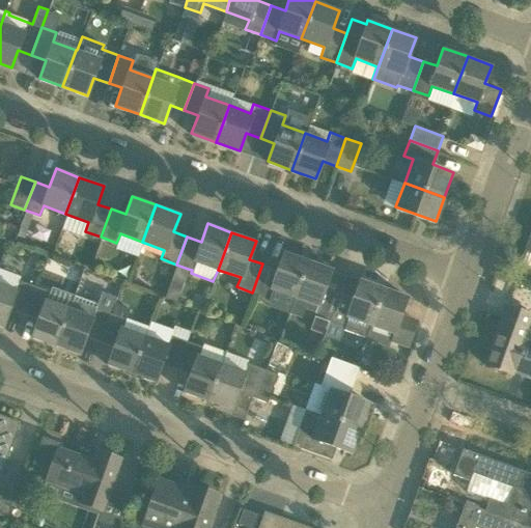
[(295,297),(308,260),(284,251),(278,269),(262,264),(252,293),(269,298),(273,288),(295,297)]
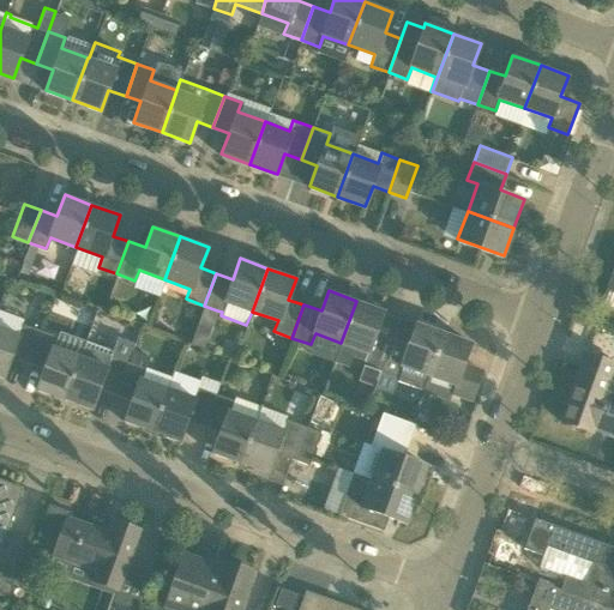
[(362,363),(380,369),(392,337),(377,331),(384,310),(383,309),(384,305),(371,300),(369,305),(356,301),(341,343),(338,350),(363,360),(362,363)]
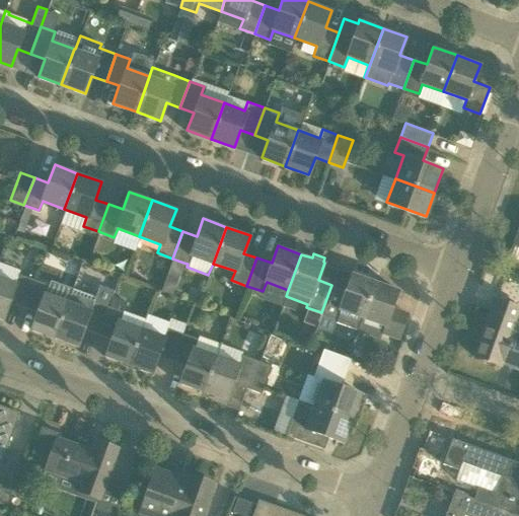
[(172,259),(166,276),(177,280),(183,263),(172,259)]
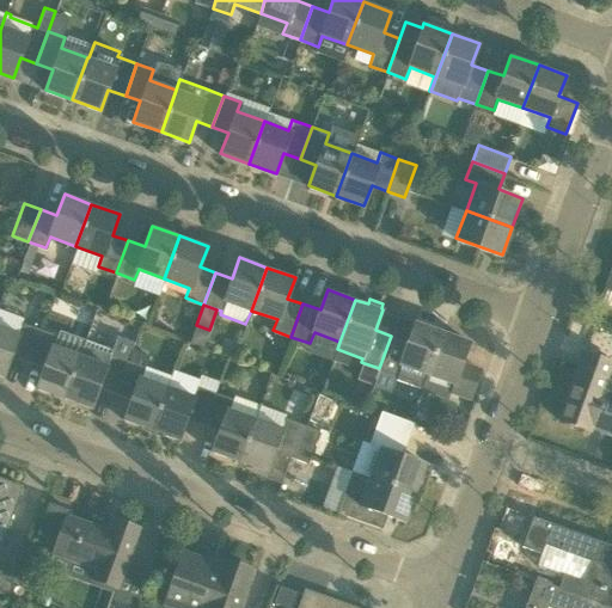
[(28,361),(40,329),(23,321),(18,333),(0,326),(0,373),(4,375),(12,355),(28,361)]
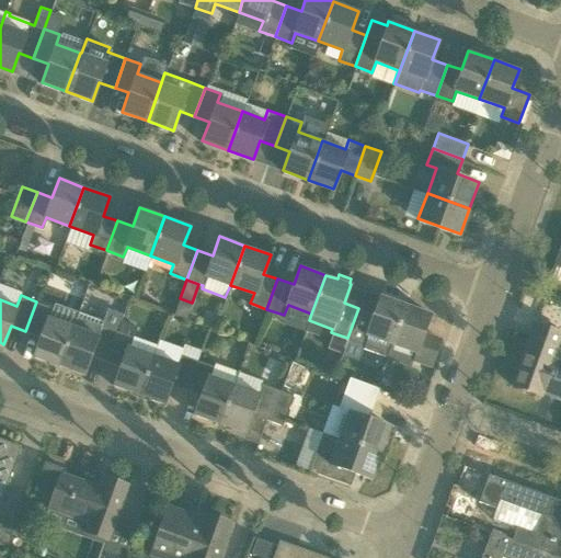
[(358,308),(347,338),(342,352),(358,359),(364,346),(386,354),(390,342),(391,342),(405,304),(380,295),(374,314),(358,308)]
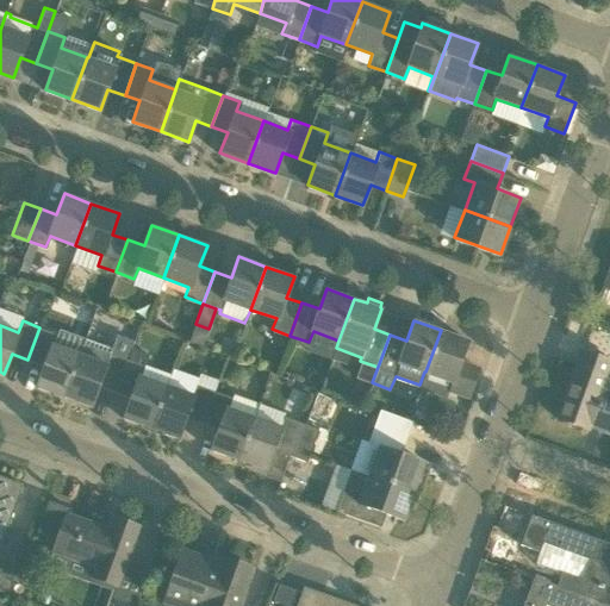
[(39,328),(27,360),(43,366),(36,386),(63,395),(79,355),(54,345),(58,333),(39,328)]
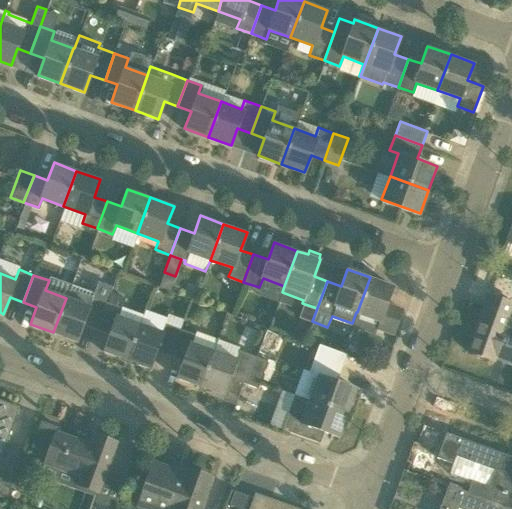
[(357,312),(379,320),(380,321),(387,303),(393,285),(370,277),(357,312)]
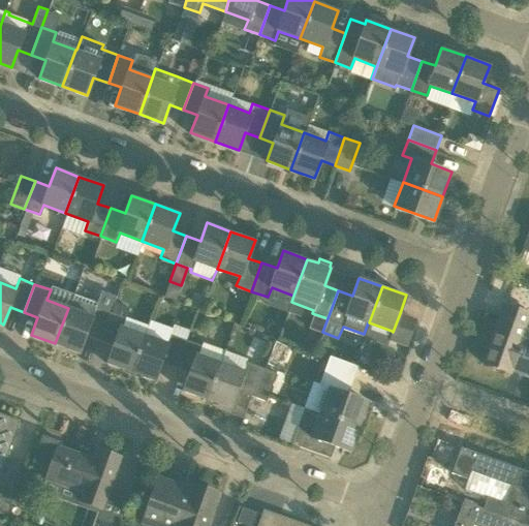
[(73,294),(68,308),(55,343),(80,352),(86,334),(99,339),(111,311),(94,306),(96,302),(73,294)]
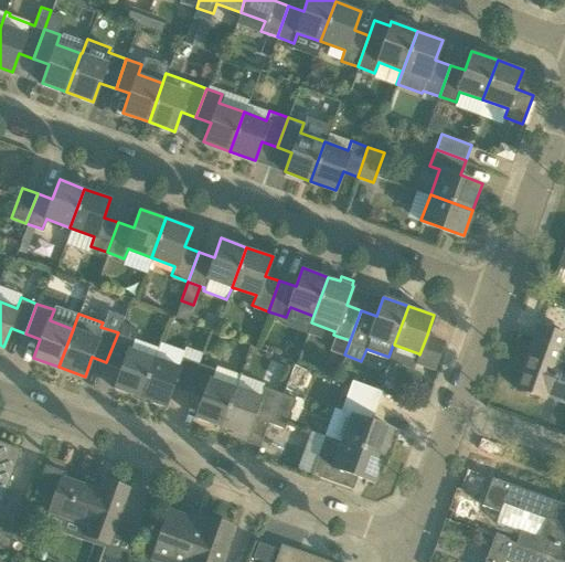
[(564,350),(564,332),(539,324),(516,386),(545,396),(546,393),(555,396),(555,398),(564,400),(564,363),(561,362),(564,350)]
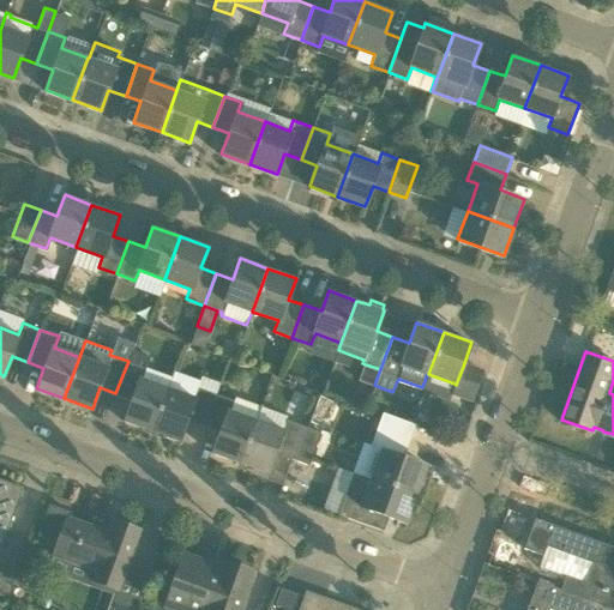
[(128,361),(115,393),(132,399),(124,420),(152,430),(167,388),(142,379),(146,368),(130,362),(128,361)]
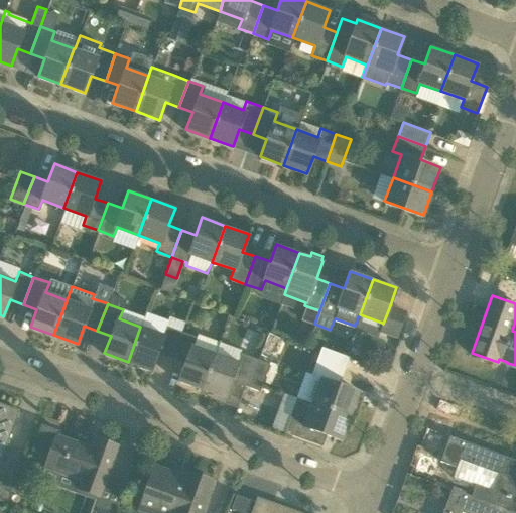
[(405,310),(390,305),(383,324),(382,323),(380,330),(397,336),(405,310)]
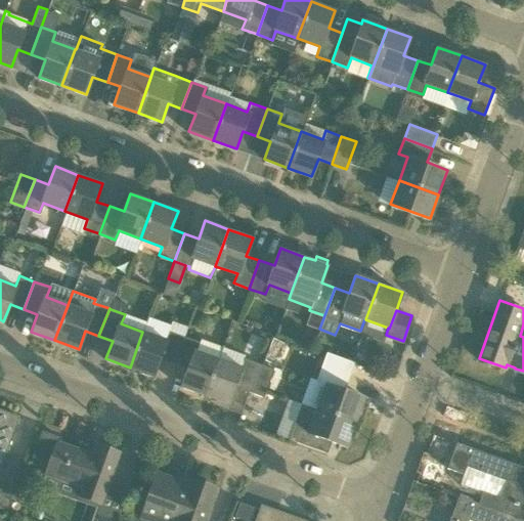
[(142,332),(130,367),(154,376),(160,358),(174,363),(184,336),(168,330),(165,340),(142,332)]
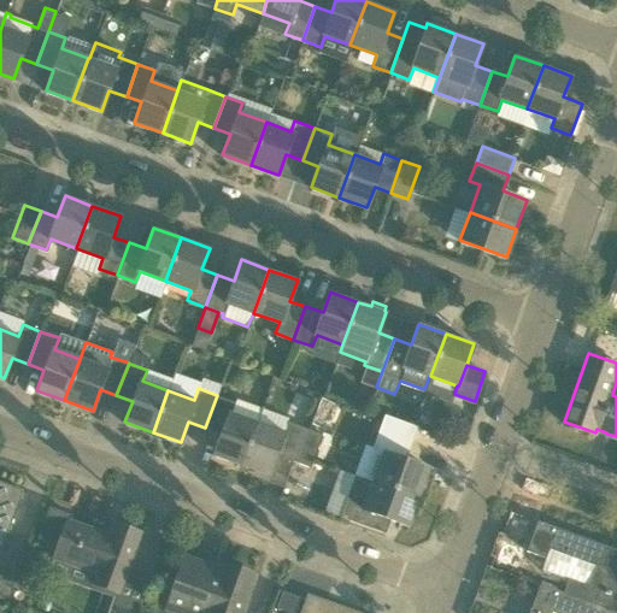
[(217,395),(205,428),(221,432),(212,454),(241,464),(256,422),(229,412),(234,401),(217,395)]
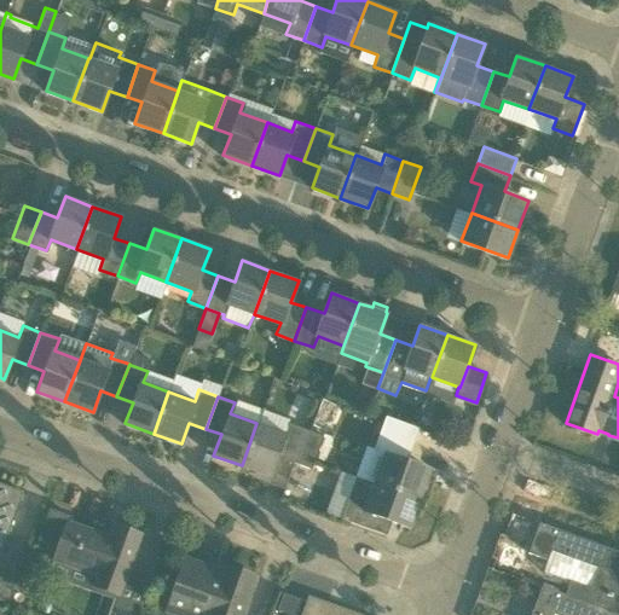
[(386,415),(380,431),(414,442),(420,427),(386,415)]
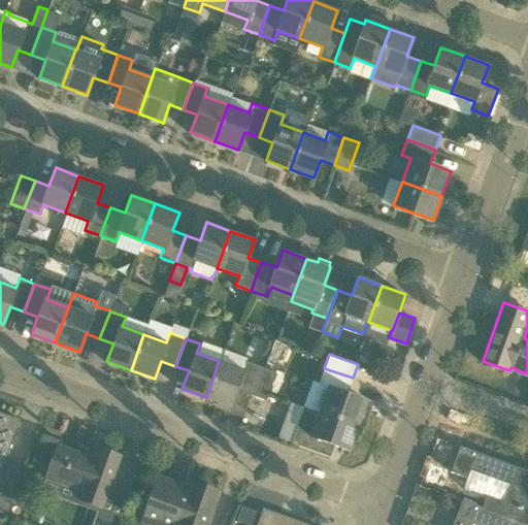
[(219,361),(206,397),(230,406),(236,388),(251,393),(260,365),(245,360),(241,369),(219,361)]
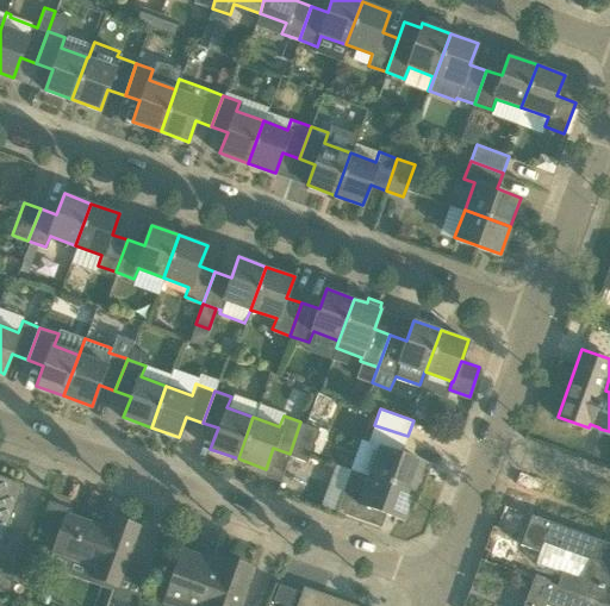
[(300,422),(290,454),(305,460),(318,428),(300,422)]
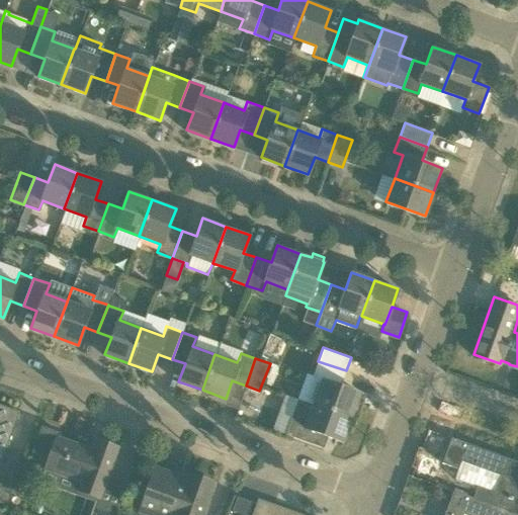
[(346,370),(318,361),(312,377),(321,380),(313,403),(351,418),(360,393),(341,385),(346,370)]
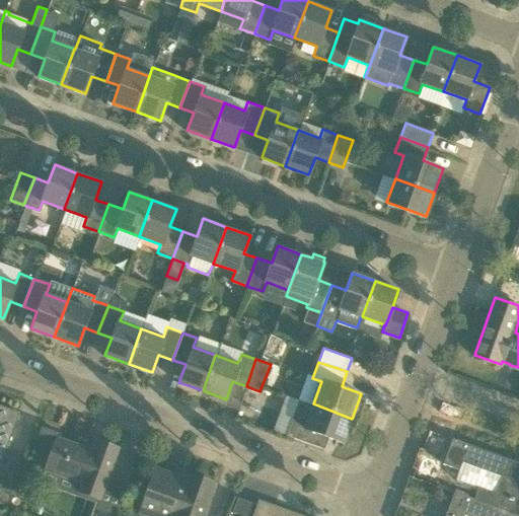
[(0,458),(6,444),(18,411),(0,403),(0,458)]
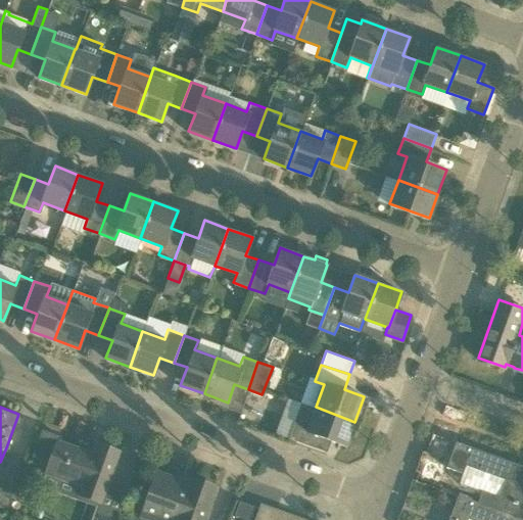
[(346,445),(354,422),(316,407),(307,431),(346,445)]
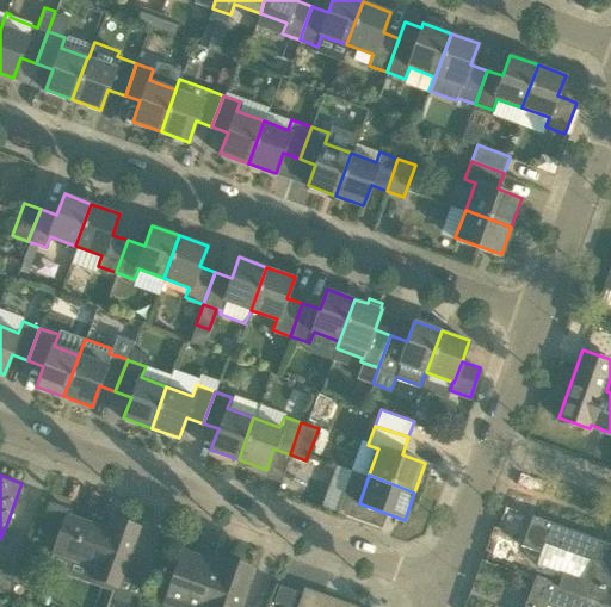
[(516,533),(523,514),(508,508),(500,527),(516,533)]
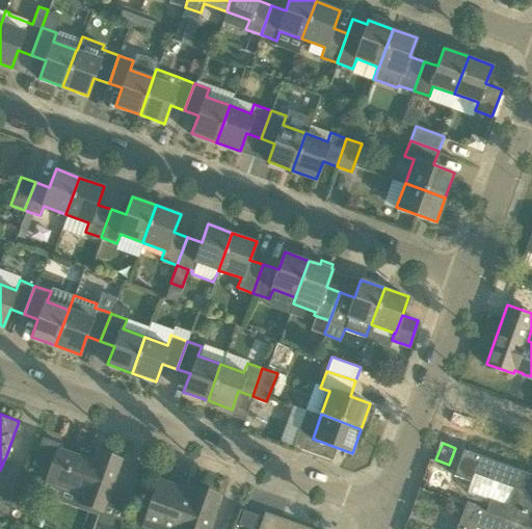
[(87,488),(82,503),(102,509),(120,457),(101,451),(97,463),(87,458),(57,448),(47,479),(76,491),(78,485),(87,488)]
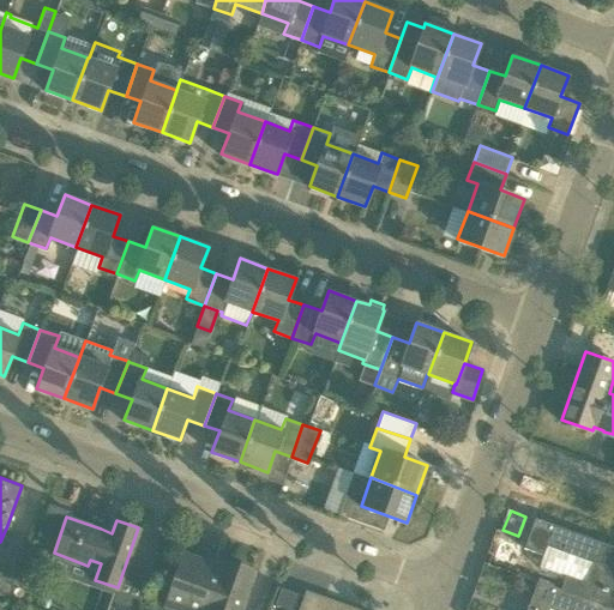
[(565,574),(560,587),(609,605),(613,592),(613,545),(535,518),(524,547),(543,554),(539,565),(565,574)]
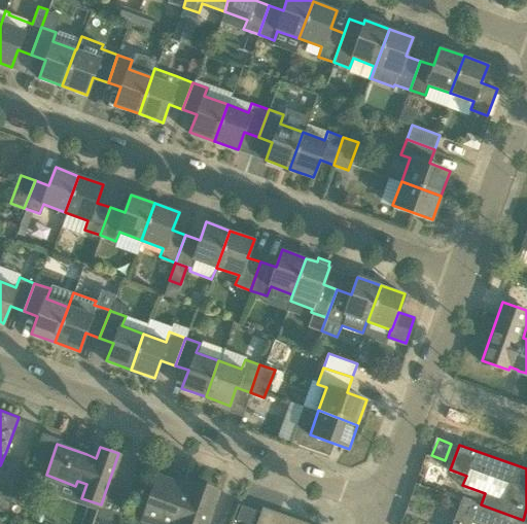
[(141,518),(157,523),(204,523),(216,489),(192,481),(190,487),(156,475),(141,518)]
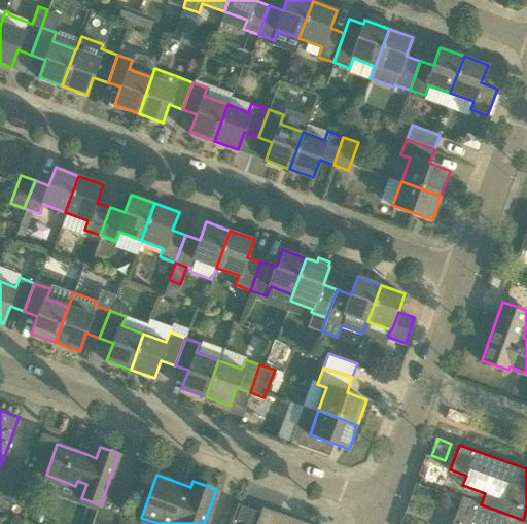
[(0,511),(6,513),(16,486),(0,480),(0,511)]
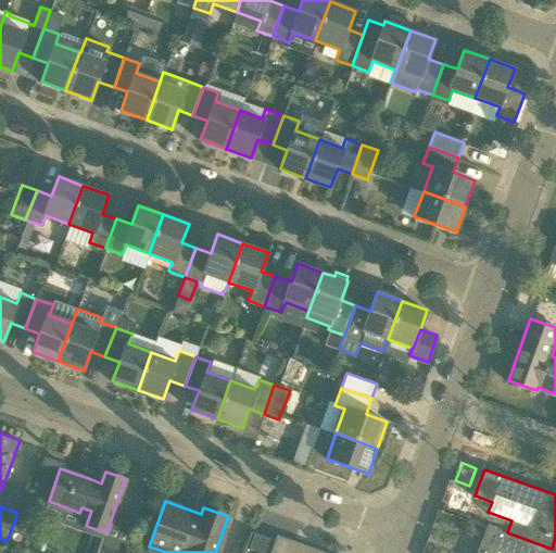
[(555,552),(555,550),(552,549),(507,532),(487,525),(476,552),(496,552),(497,551),(503,552),(555,552)]
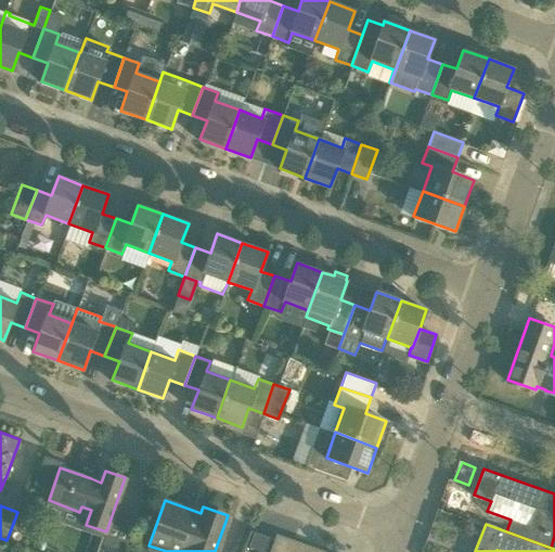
[(330,551),(291,538),(289,541),(275,537),(278,534),(276,533),(269,551),(330,551)]
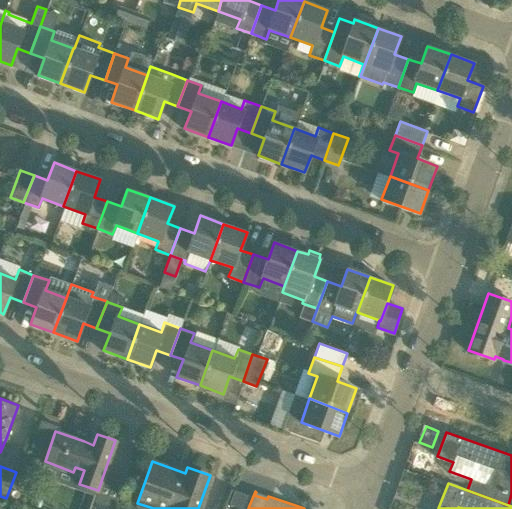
[(112,508),(113,507),(92,499),(88,508),(112,508)]
